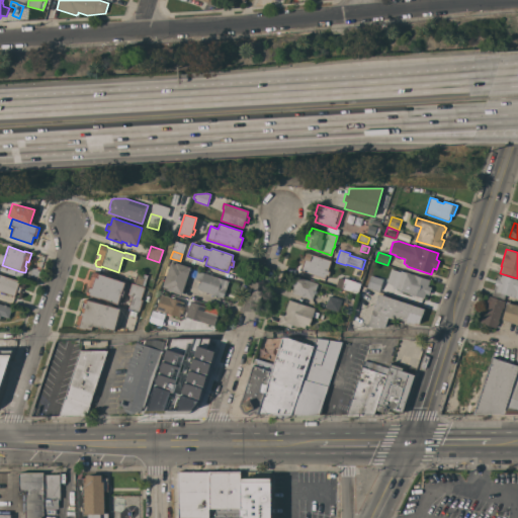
[(331,261),(328,271),(330,272),(328,276),(327,275),(327,278),(325,277),(325,278),(299,270),(301,264),(298,263),(299,258),(304,259),(306,253),(331,261)]
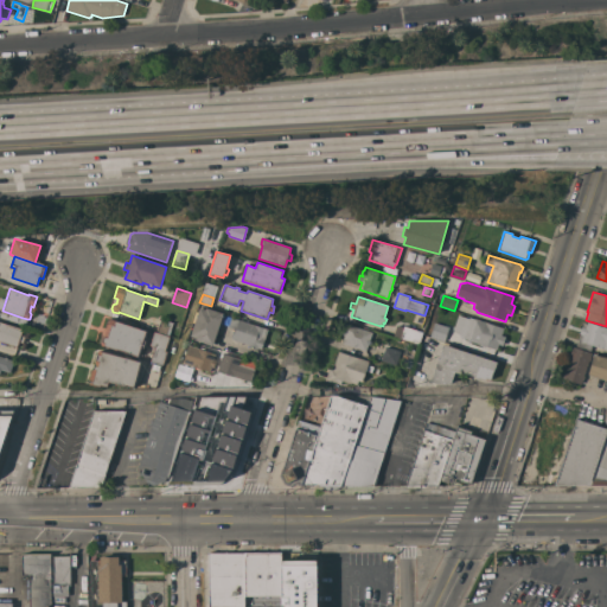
[(223,313),(212,346),(196,340),(196,338),(190,336),(199,308),(205,310),(206,307),(223,313)]
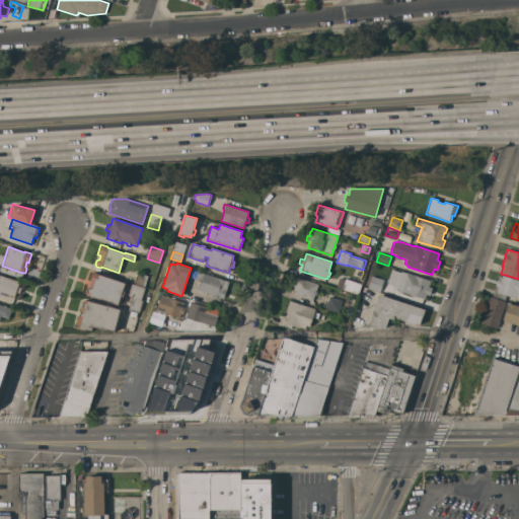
[(431,281),(430,281),(435,283),(433,288),(432,288),(430,295),(429,300),(416,296),(415,297),(410,295),(410,294),(399,291),(400,290),(395,289),(395,288),(387,283),(391,270),(400,273),(400,272),(408,274),(408,273),(431,281)]
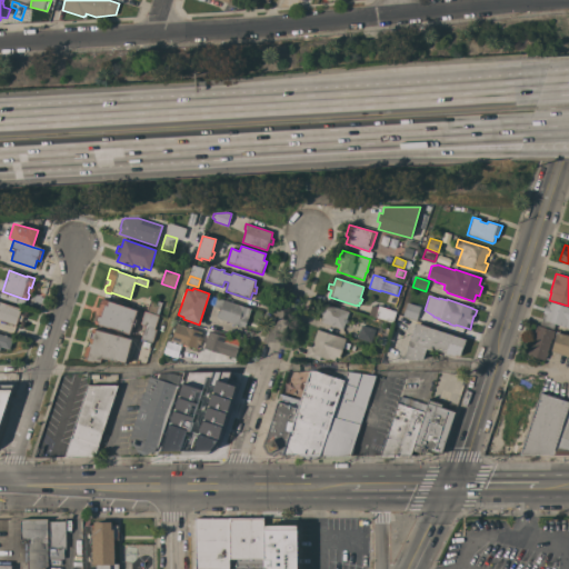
[(245,328),(241,327),(241,328),(232,325),(232,322),(217,318),(219,308),(213,307),(217,298),(223,300),(223,299),(251,309),(245,328)]
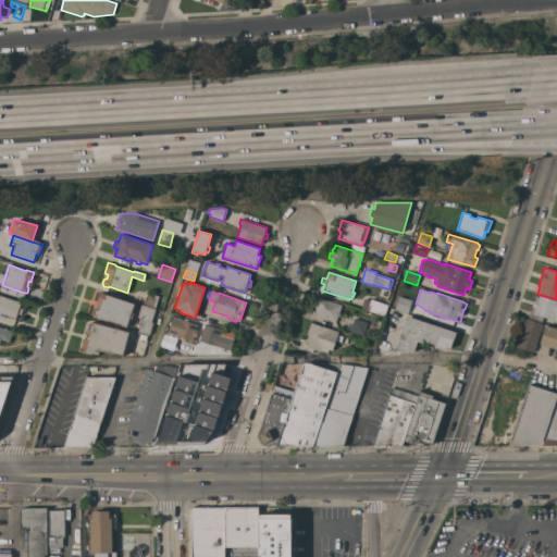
[(134,304),(132,312),(134,312),(132,320),(130,319),(126,326),(108,320),(107,321),(93,317),(94,314),(91,314),(94,308),(96,309),(97,308),(94,306),(95,300),(98,301),(99,300),(97,299),(99,294),(100,294),(101,293),(134,304)]
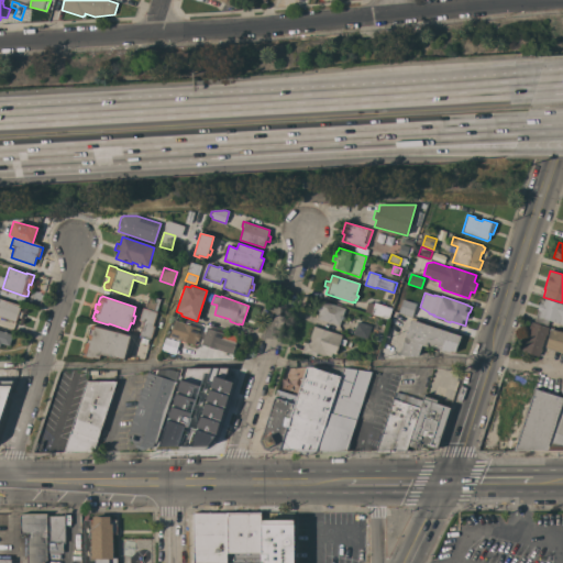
[(161,299),(157,311),(145,308),(150,296),(161,299)]
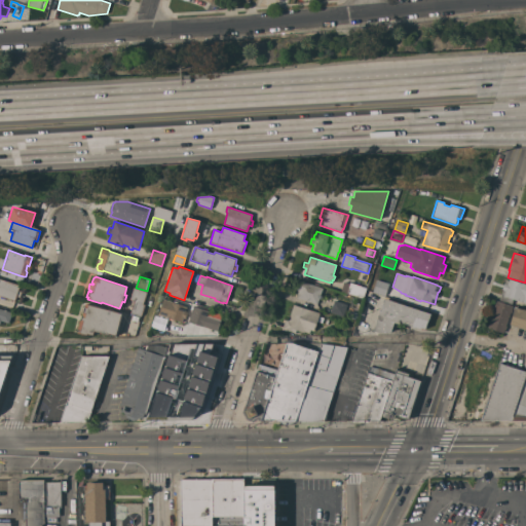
[(0,278),(20,286),(17,290),(22,291),(20,297),(15,296),(14,301),(0,296),(0,278)]
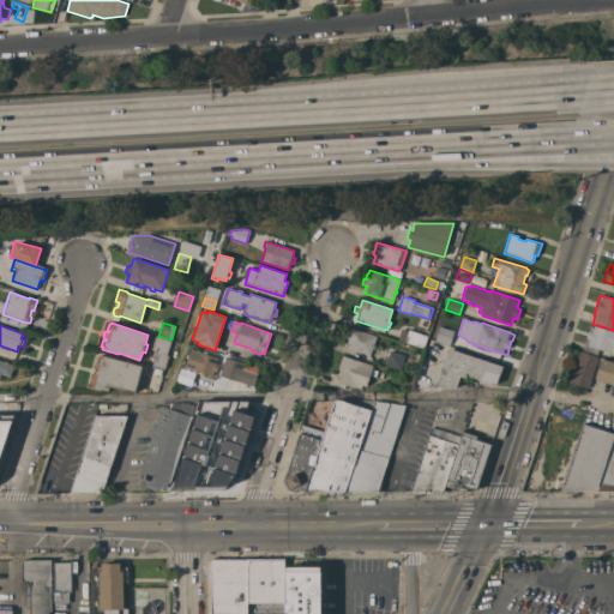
[(585,344),(584,344),(590,326),(594,327),(594,325),(613,331),(613,354),(600,349),(597,355),(583,350),(585,344)]
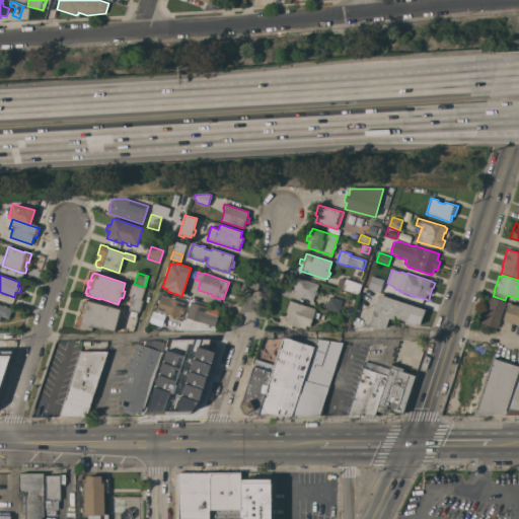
[(291,289),(291,288),(294,276),(318,284),(313,300),(305,298),(304,299),(302,298),(302,297),(292,294),(293,290),(291,289)]
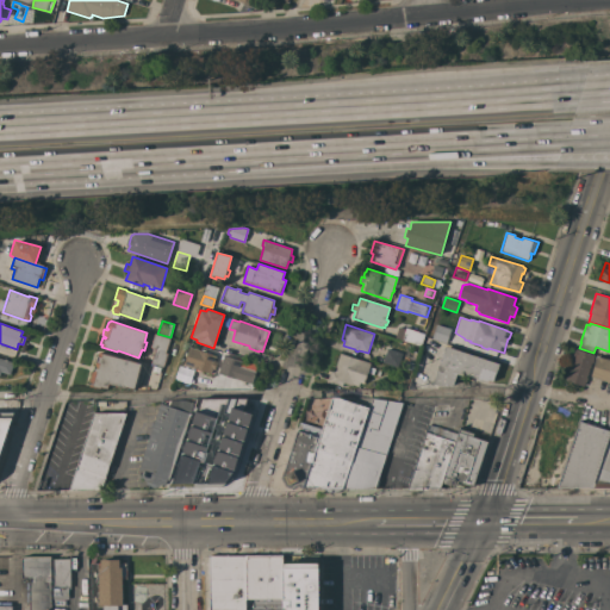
[(446,343),(431,338),(436,324),(452,329),(446,343)]
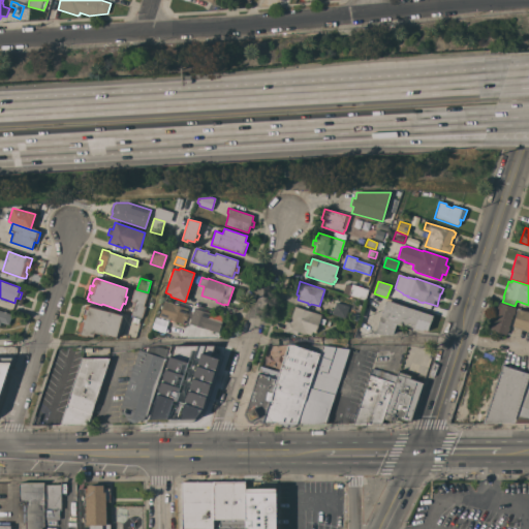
[(360,299),(348,294),(351,284),(363,287),(360,299)]
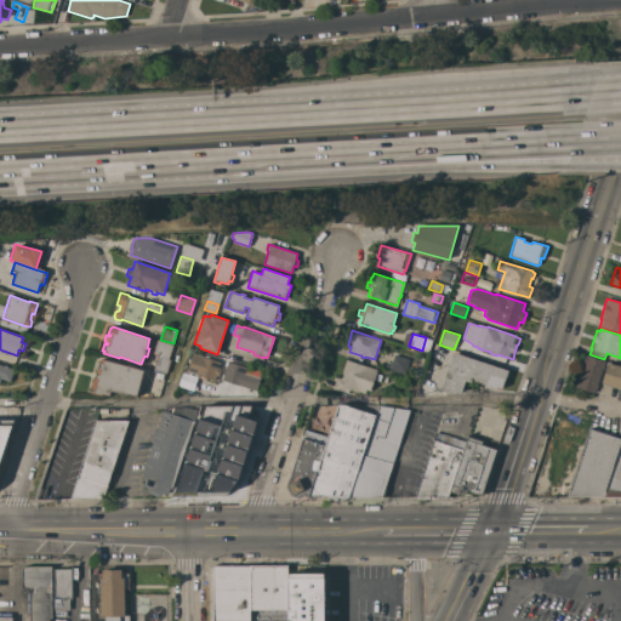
[(158,355),(153,353),(158,340),(174,345),(169,359),(171,360),(166,374),(153,370),(158,355)]
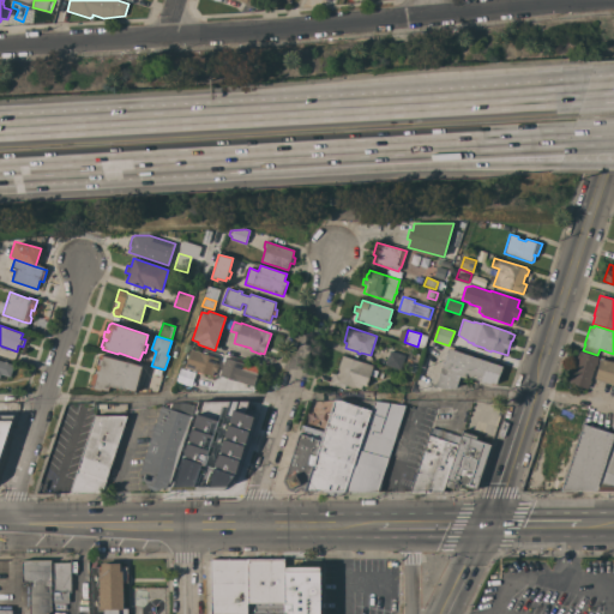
[(217,359),(216,363),(218,365),(216,372),(214,371),(211,377),(185,367),(191,349),(217,359)]
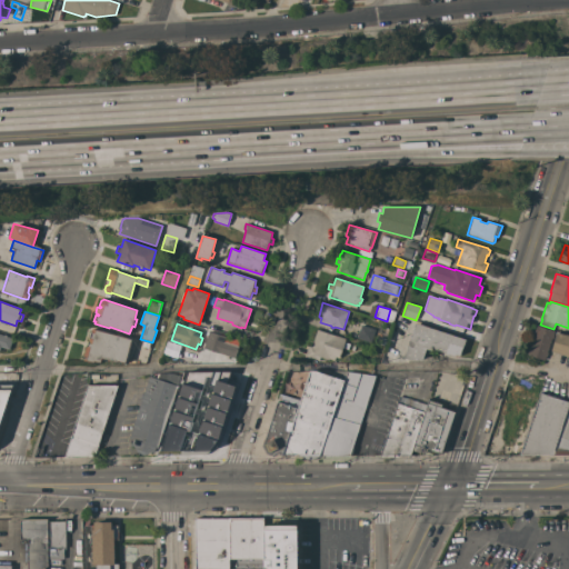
[(448,353),(448,356),(439,352),(440,351),(432,349),(431,350),(427,349),(422,360),(410,360),(403,358),(416,323),(466,340),(463,349),(462,348),(460,355),(456,355),(455,356),(448,353)]
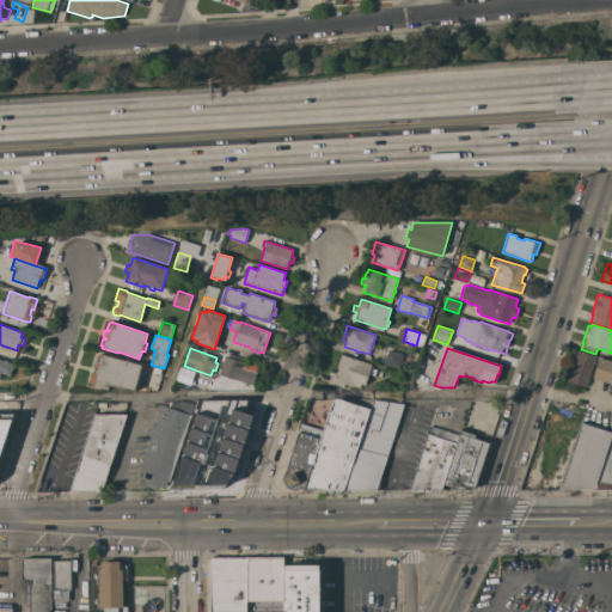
[(404,355),(399,368),(384,363),(389,349),(404,355)]
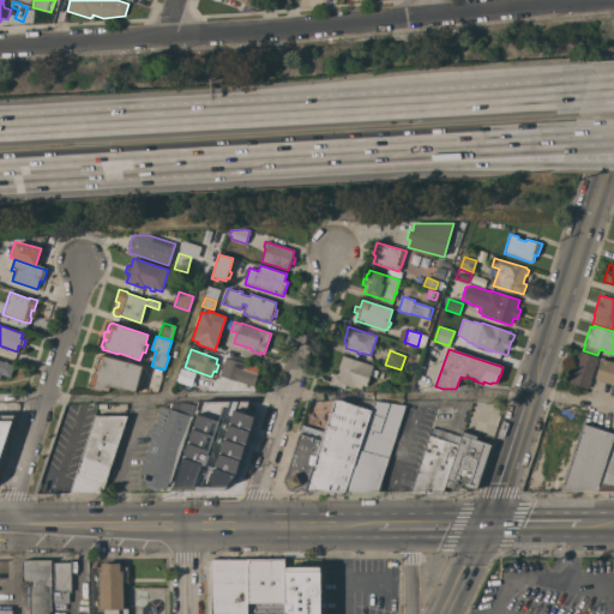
[(597,355),(597,356),(599,356),(597,361),(596,366),(595,365),(590,380),(591,380),(590,385),(589,385),(588,389),(570,383),(570,381),(569,381),(571,373),(572,374),(579,350),(583,351),(583,350),(597,355)]
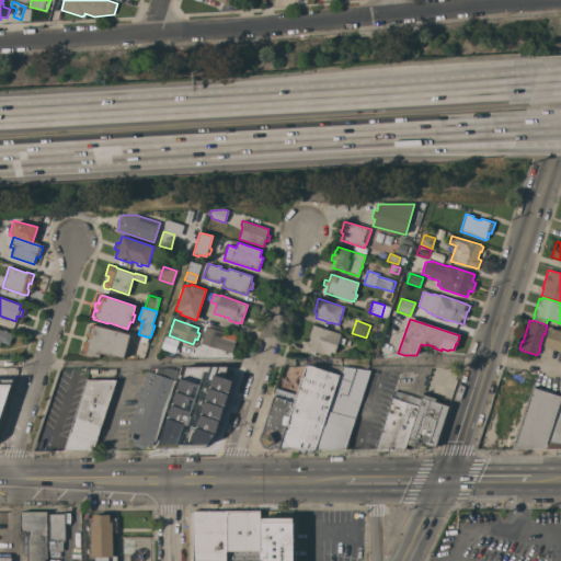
[(115,331),(116,329),(121,330),(121,332),(129,334),(124,357),(116,356),(116,357),(105,354),(105,356),(100,355),(100,357),(93,356),(93,357),(82,355),(88,338),(89,334),(88,334),(89,327),(91,327),(92,324),(115,331)]
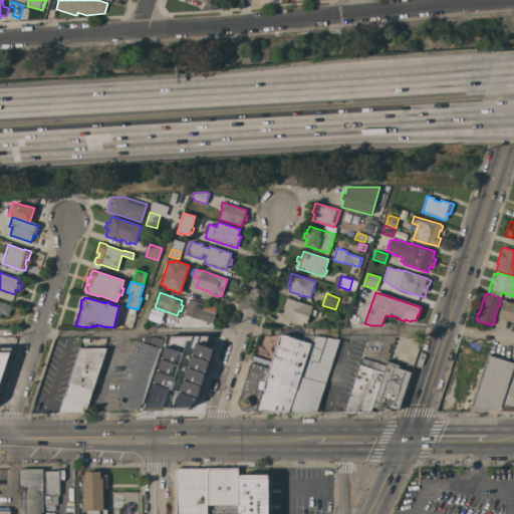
[(217,307),(212,323),(211,323),(210,328),(200,325),(201,320),(184,314),(187,305),(183,304),(185,297),(193,299),(193,300),(203,304),(203,303),(217,307)]
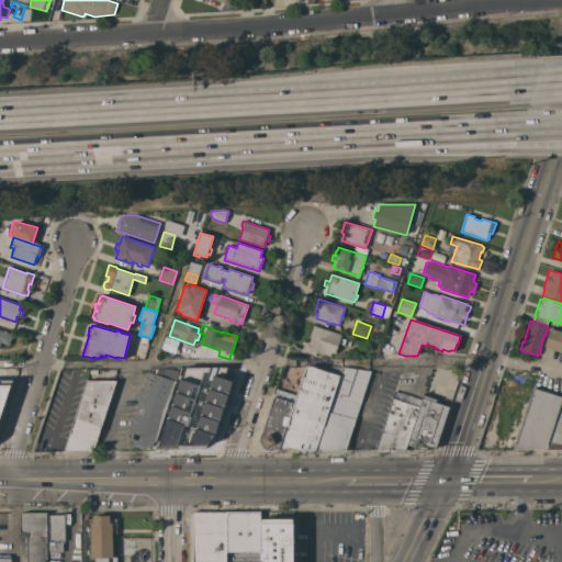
[(341,335),(335,353),(332,352),(330,356),(325,355),(325,356),(316,352),(315,356),(301,351),(305,340),(308,341),(313,325),(341,335)]
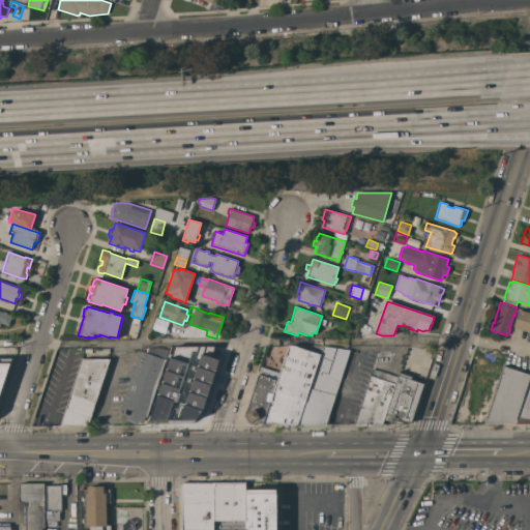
[(529,332),(513,327),(519,311),(520,311),(520,310),(527,312),(529,312),(529,332)]
